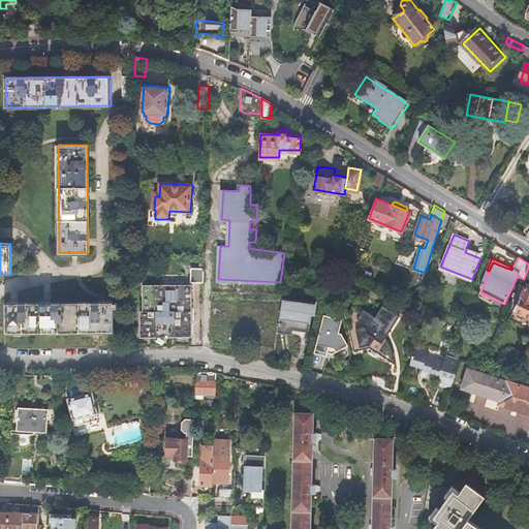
[(190,284),(204,284),(204,270),(191,269),(190,284)]
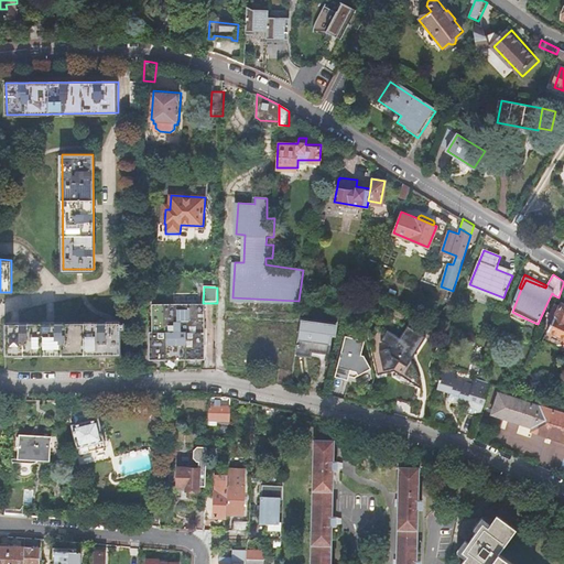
[(503,297),(509,300),(513,290),(507,288),(503,297)]
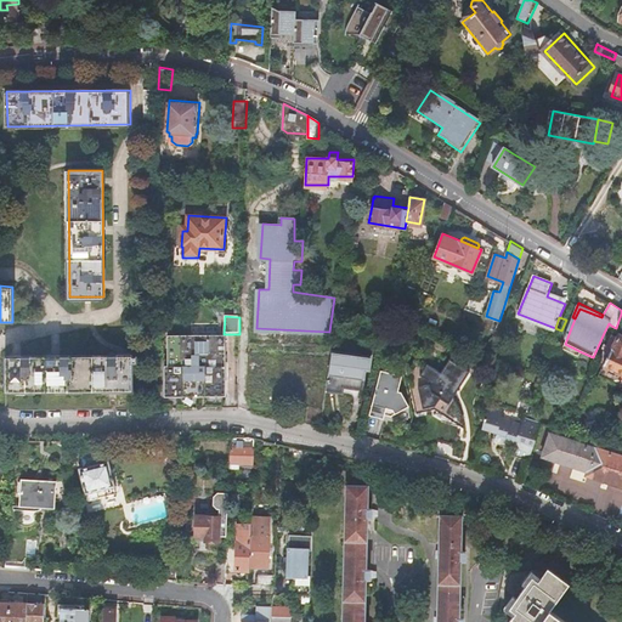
[(621,335),(617,333),(615,340),(604,363),(621,373),(621,335)]
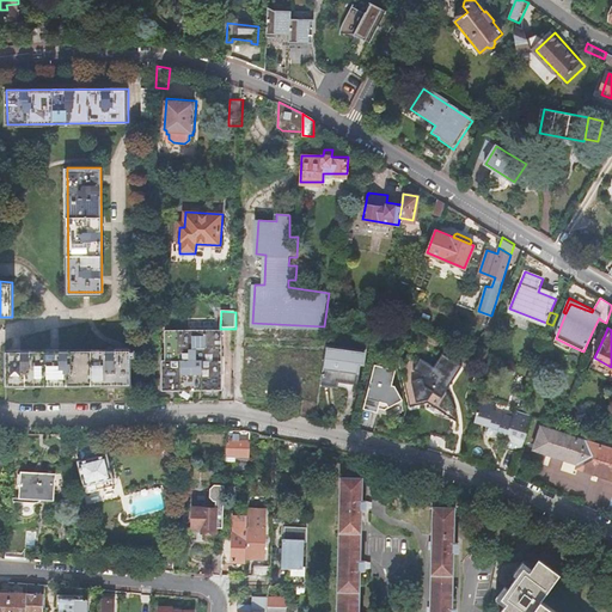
[(164,359),(164,389),(222,390),(224,330),(169,329),(166,359),(164,359)]
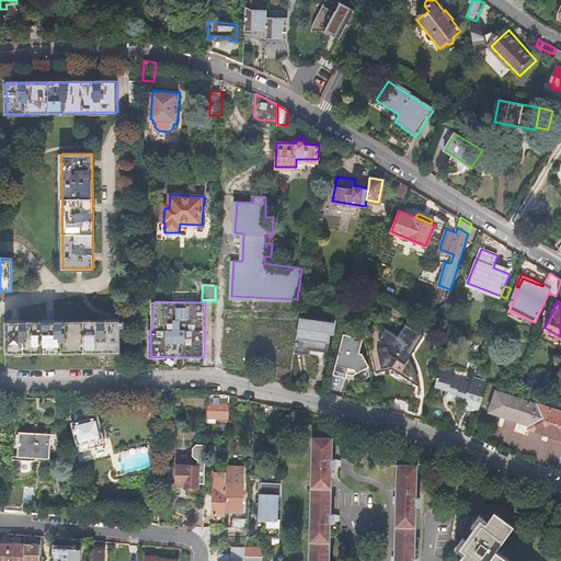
[(550,305),(535,336),(539,339),(540,336),(547,340),(548,338),(560,343),(560,336),(545,328),(554,307),(550,305)]
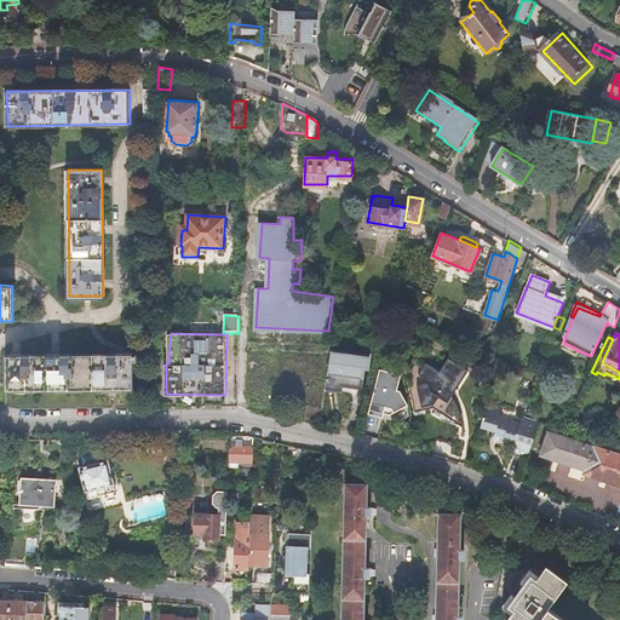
[(578,357),(580,351),(563,343),(561,349),(578,357)]
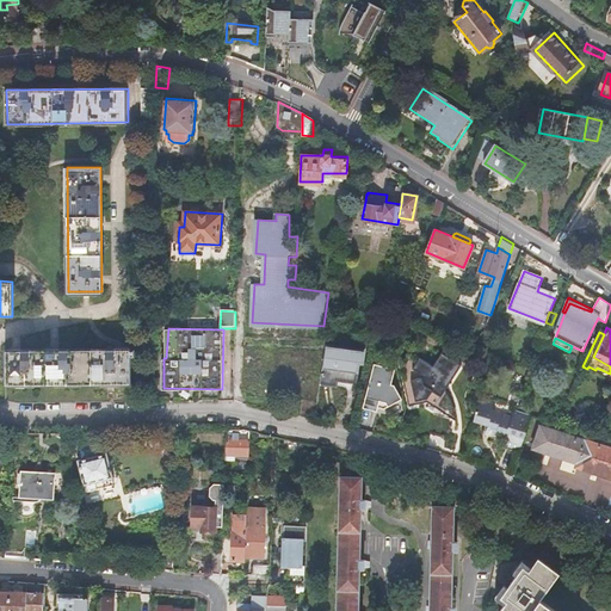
[(327,344),(321,382),(355,387),(358,364),(363,365),(365,350),(327,344)]
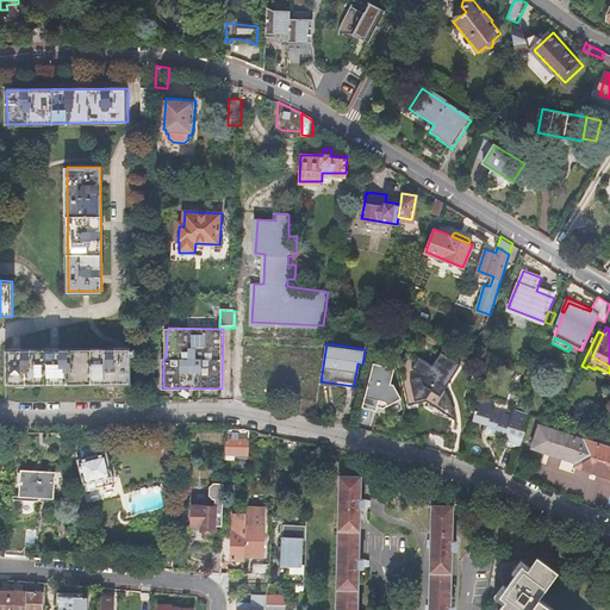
[(131,349),(7,349),(7,384),(131,384),(131,349)]
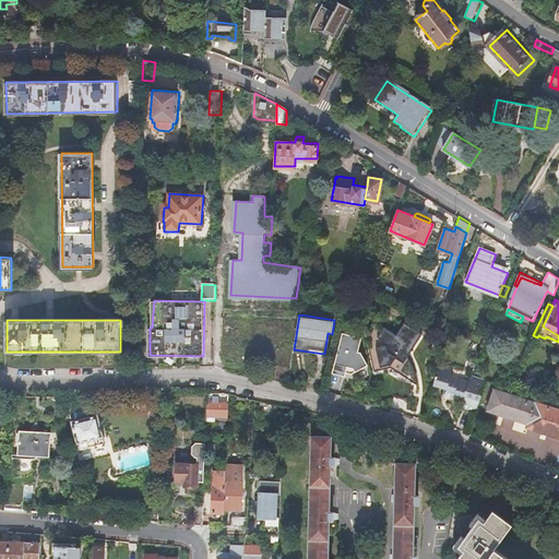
[(380,321),(373,334),(381,339),(378,344),(381,346),(387,364),(397,361),(417,371),(421,361),(420,358),(418,355),(415,352),(412,349),(415,346),(418,348),(425,333),(407,323),(402,332),(380,321)]
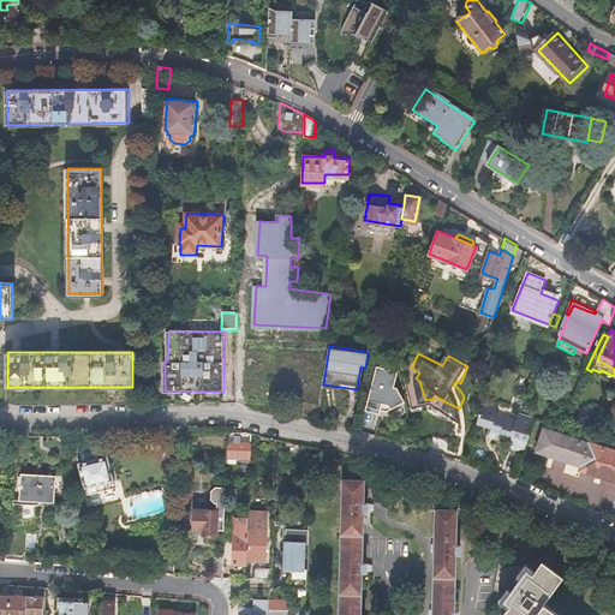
[(511,439),(506,449),(524,455),(537,419),(521,413),(519,412),(517,419),(499,412),(502,402),(484,395),(478,421),(493,427),(502,430),(501,435),(511,439)]
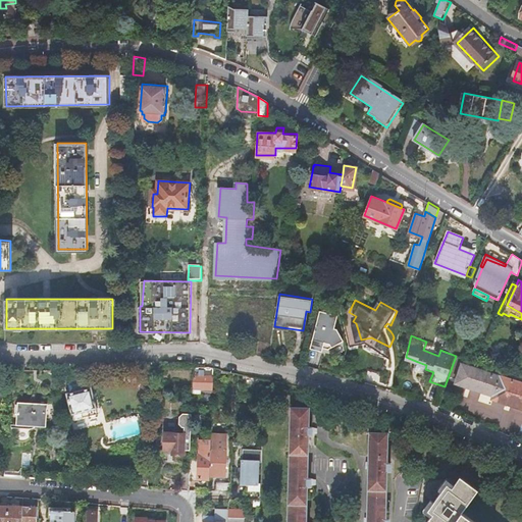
[(259,342),(257,355),(270,358),(272,343),(259,342)]
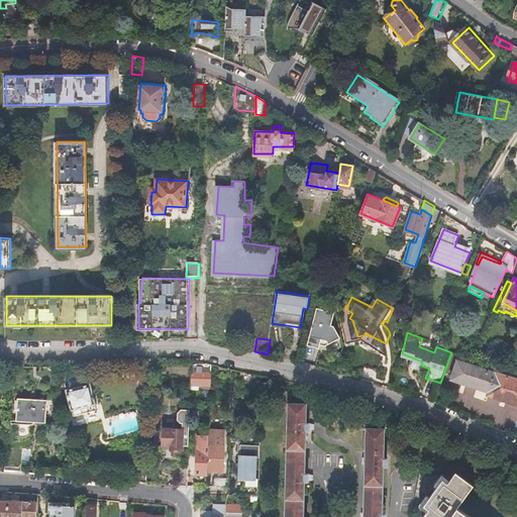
[(516,378),(496,371),(495,373),(456,360),(450,378),(489,392),(488,394),(516,403),(516,378)]
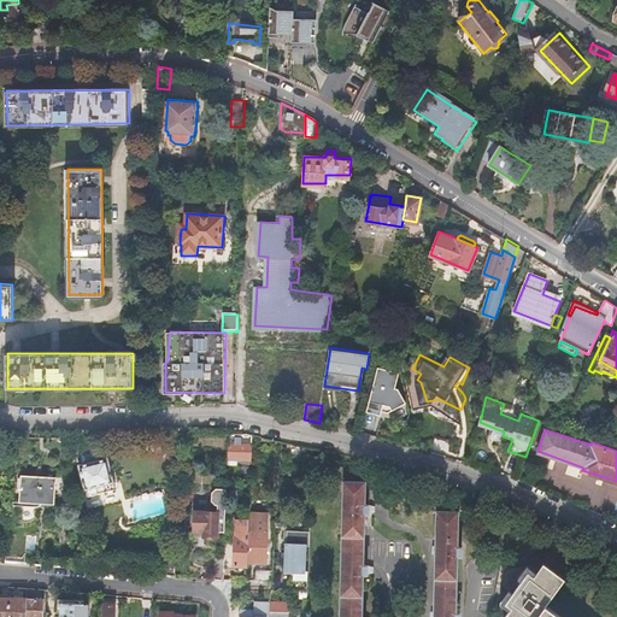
[(229,434),(229,433),(228,459),(252,459),(253,435),(248,434),(229,434)]
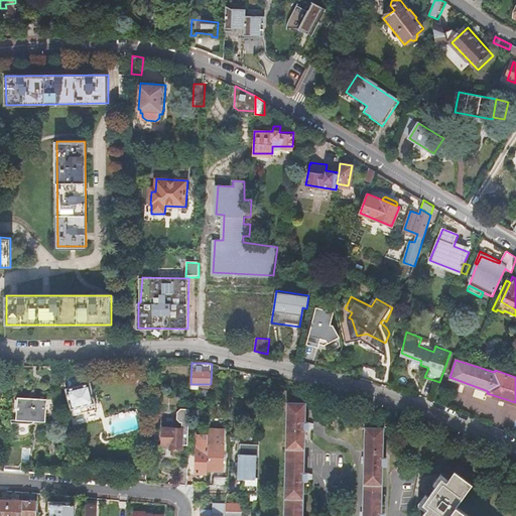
[(91,383),(66,388),(71,409),(95,404),(91,383)]
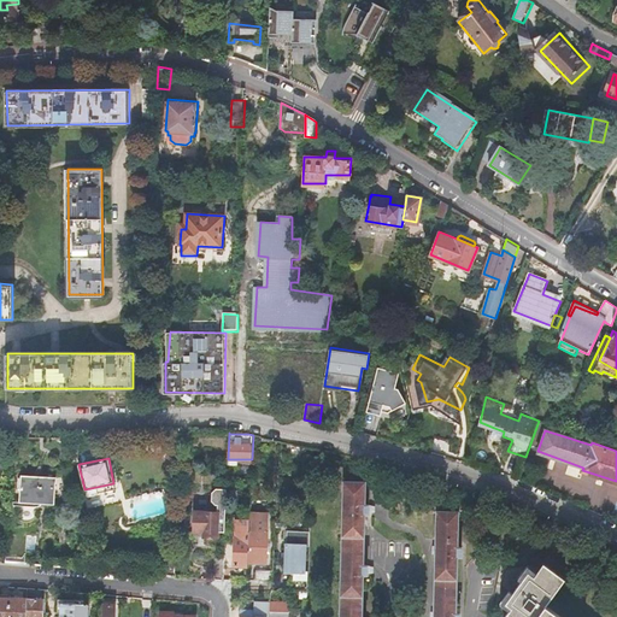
[(22,481),(21,507),(54,509),(56,483),(22,481)]
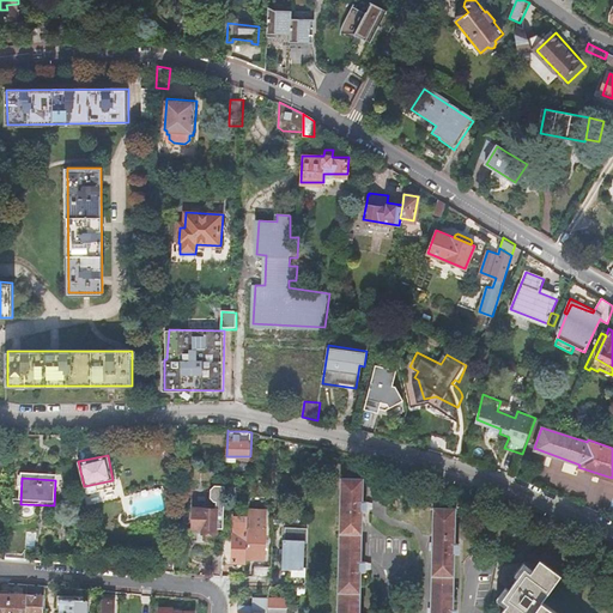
[(343,478),(338,612),(359,612),(360,572),(368,572),(368,563),(362,563),(363,510),(370,510),(370,502),(363,501),(363,479),(343,478)]
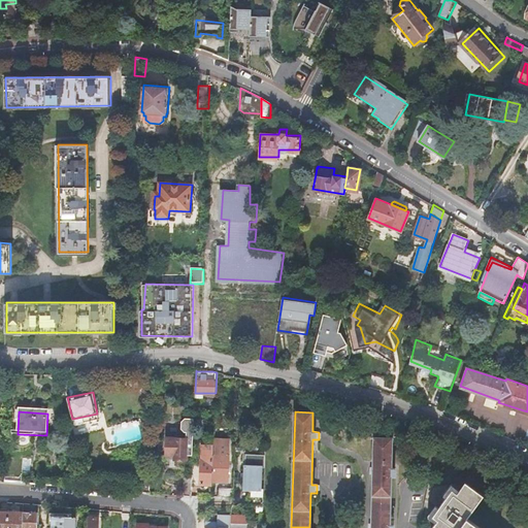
[(194,419),(185,419),(182,422),(180,428),(184,432),(186,432),(186,438),(166,437),(165,455),(174,455),(174,459),(186,460),(186,455),(193,455),(194,419)]
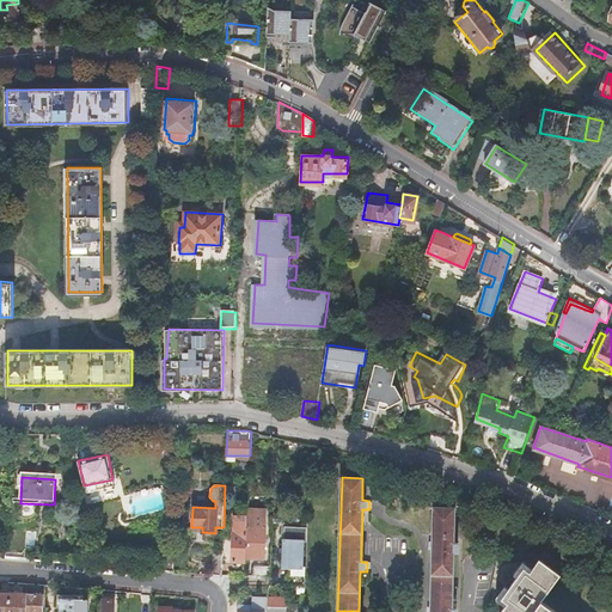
[(434,507),(430,611),(456,611),(457,609),(452,609),(454,552),(458,552),(459,543),(454,543),(456,508),(434,507)]
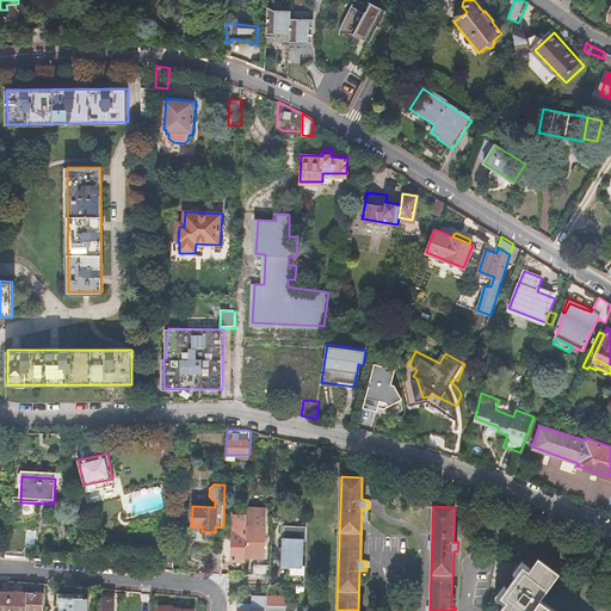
[(247,514),(246,556),(264,557),(265,508),(248,507),(247,514)]
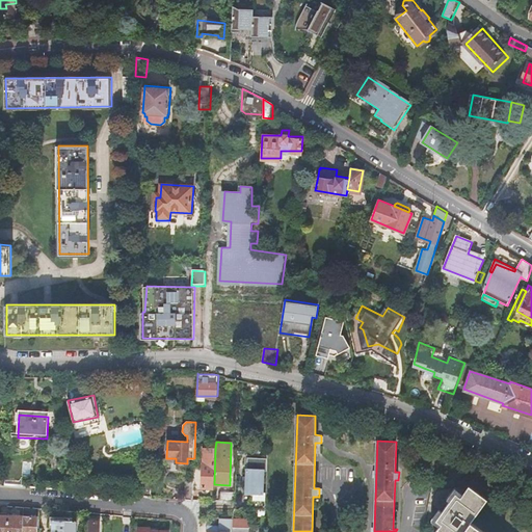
[(203,487),(214,487),(214,484),(215,448),(206,448),(205,453),(204,453),(203,479),(196,479),(196,489),(203,490),(203,487)]
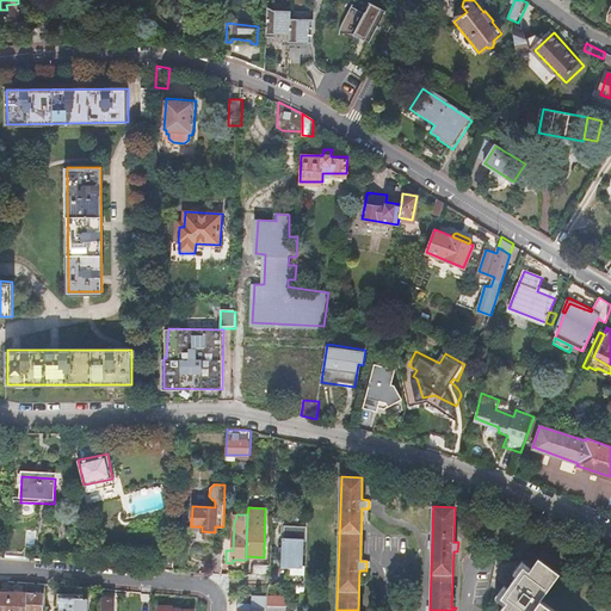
[(6,539),(6,551),(17,553),(18,537),(28,537),(28,530),(7,530),(6,539)]
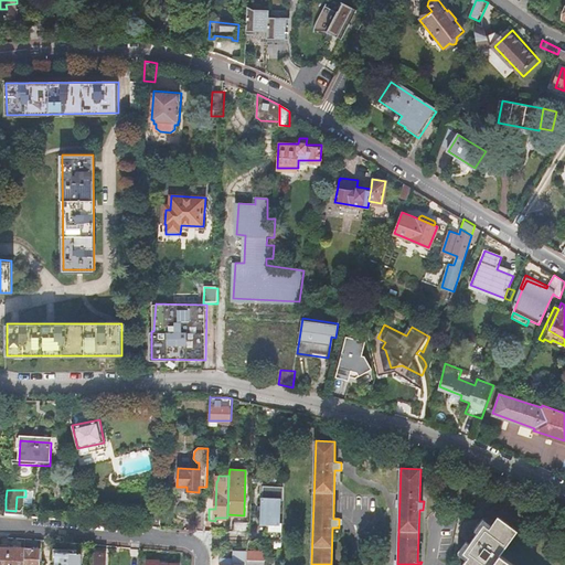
[(262,501),(260,529),(267,529),(266,545),(280,546),(280,529),(278,529),(279,505),(270,505),(270,501),(262,501)]
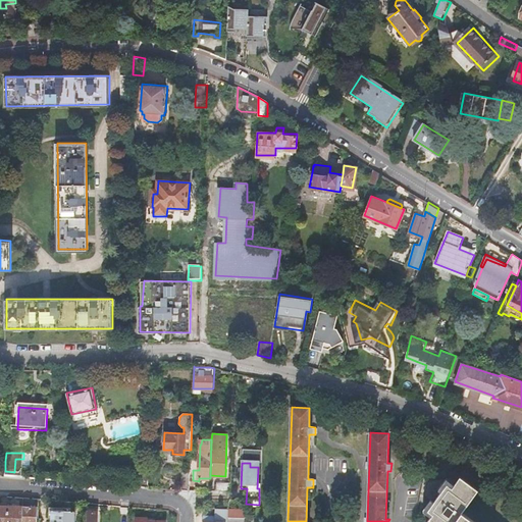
[(189,491),(190,473),(181,473),(180,490),(189,491)]
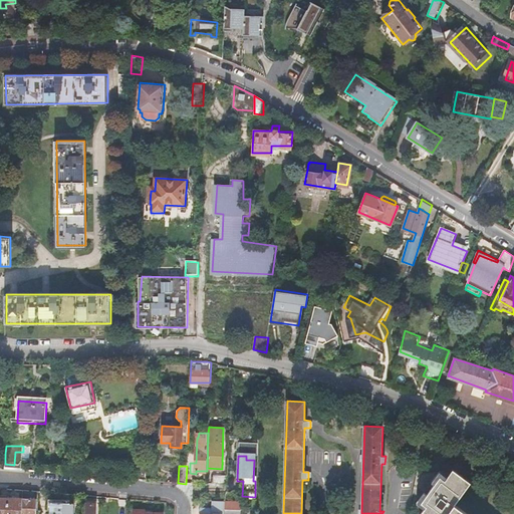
[(464,513),(455,506),(472,484),(454,470),(448,477),(442,473),(429,473),(418,487),(427,495),(421,502),(426,506),(419,513),(464,513)]
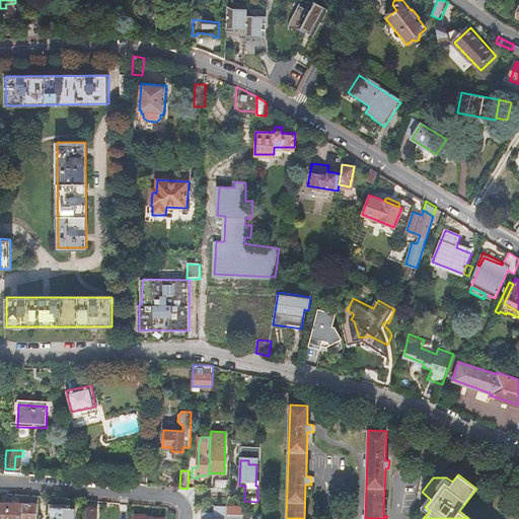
[(216,479),(215,489),(217,489),(219,489),(221,489),(223,490),(229,490),(230,479),(216,479)]
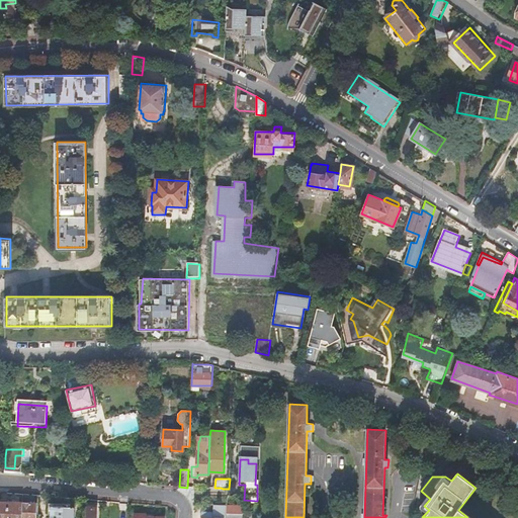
[(0,500),(0,517),(22,517),(23,504),(8,503),(8,501),(0,500)]
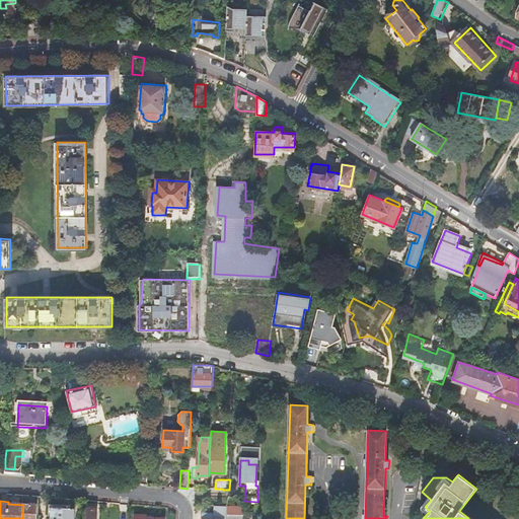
[(52,508),(51,518),(72,518),(73,509),(66,508),(66,504),(62,504),(62,508),(52,508)]
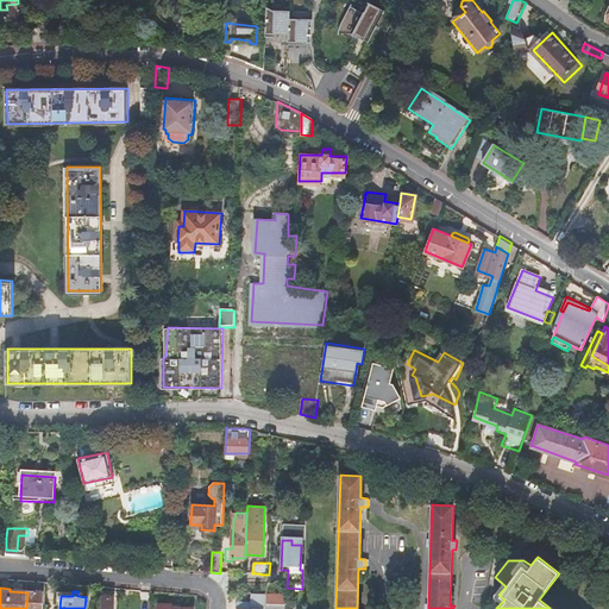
[(27,592),(26,608),(41,608),(42,592),(27,592)]
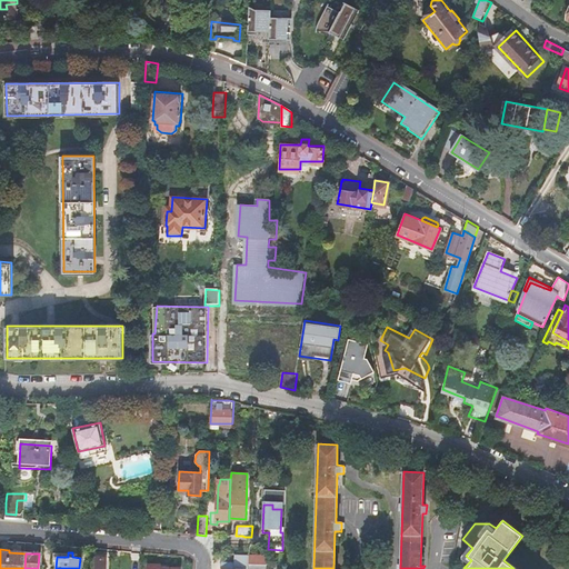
[(249,555),(249,556),(249,563),(267,563),(267,556),(249,555)]
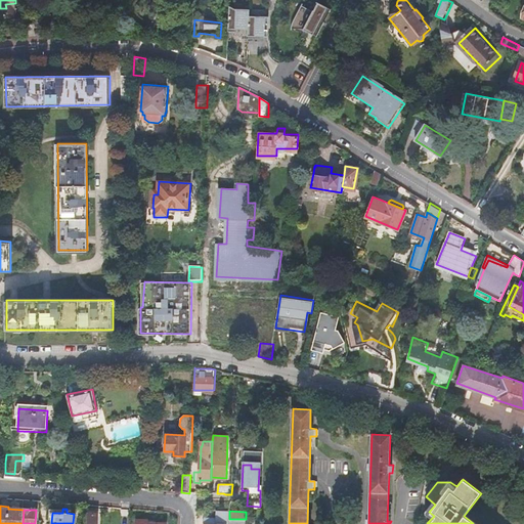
[(228,523),(229,519),(229,512),(216,512),(215,520),(205,519),(205,523),(228,523)]
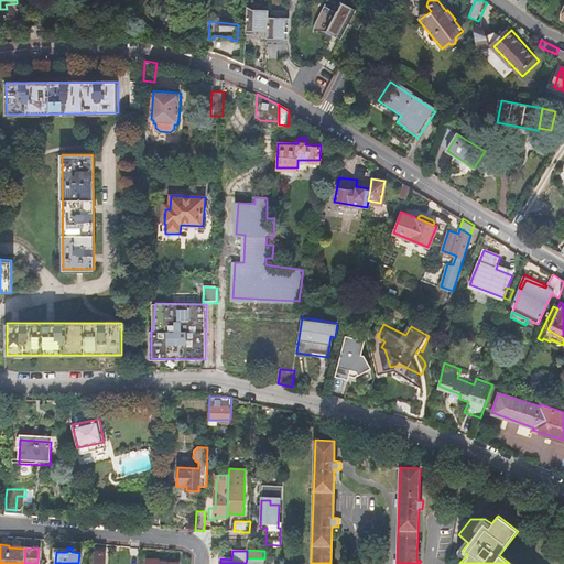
[(95,552),(94,563),(105,563),(106,553),(95,552)]
